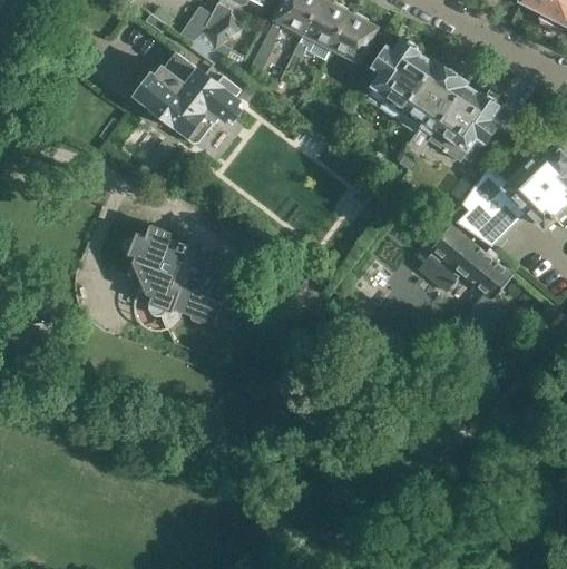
[(281,0),(271,21),(272,21),(262,41),(271,46),(281,26),(300,36),(318,0),(281,0)]
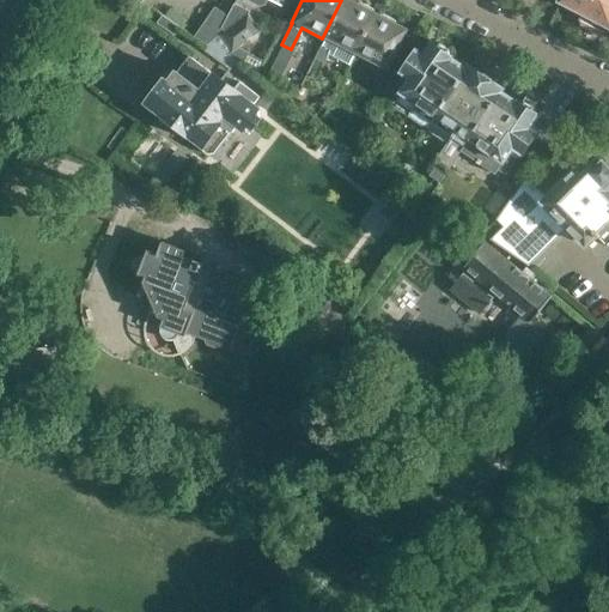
[(349,0),(341,0),(322,38),(318,46),(324,48),(322,53),(346,64),(372,12),(371,11),(371,10),(358,2),(357,4),(349,0)]
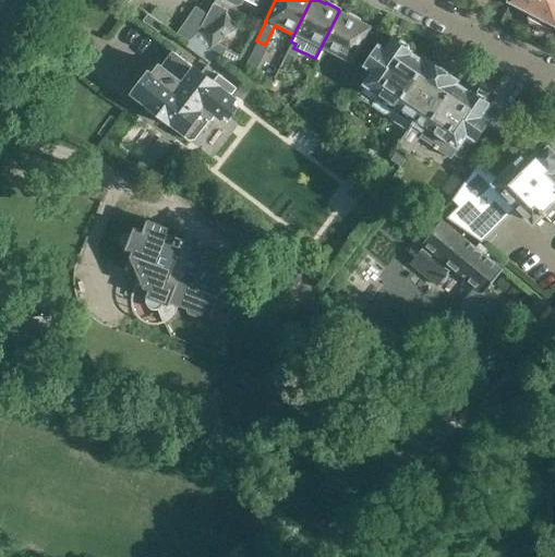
[(554,0),(508,0),(508,1),(529,12),(525,19),(550,32),(554,20),(554,0)]
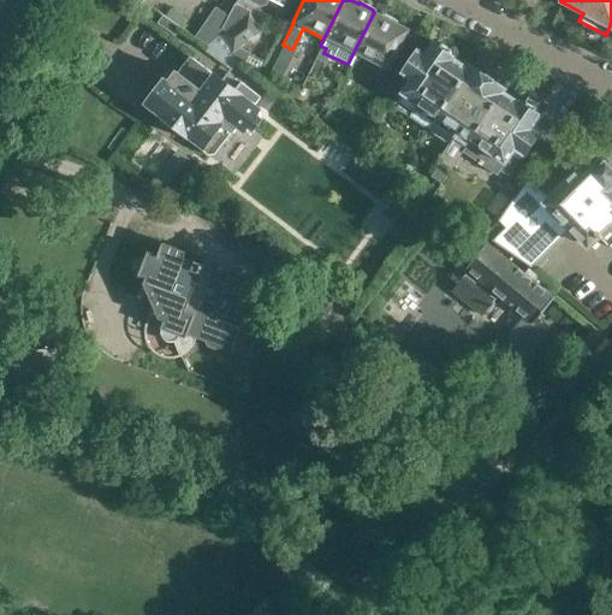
[(226,16),(213,7),(192,37),(205,46),(217,36),(226,16)]
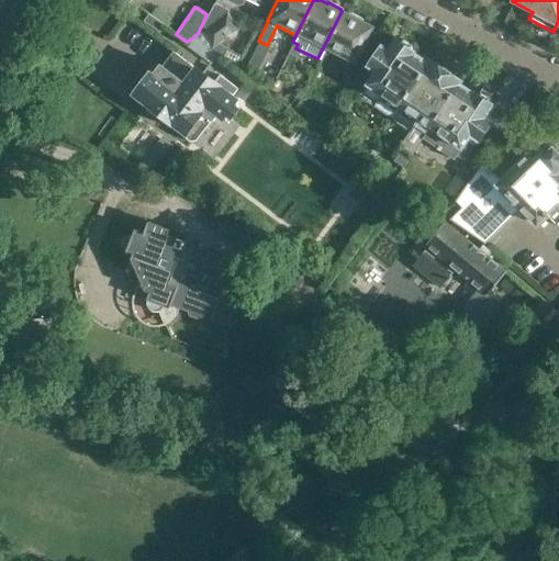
[(342,11),(323,49),(354,65),(373,27),(360,21),(361,20),(348,13),(348,14),(342,11)]
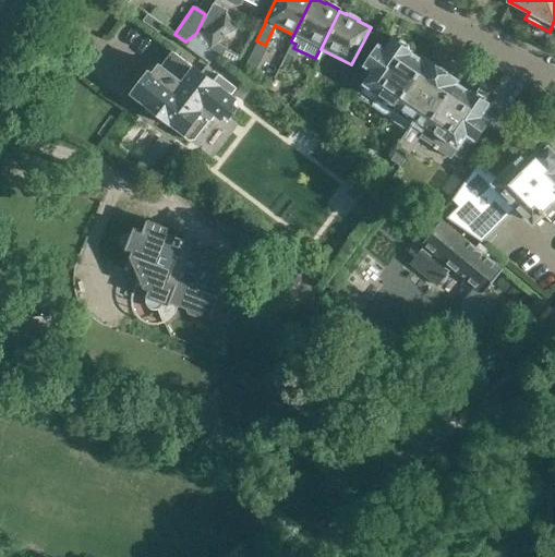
[(236,28),(222,13),(198,32),(209,47),(236,28)]
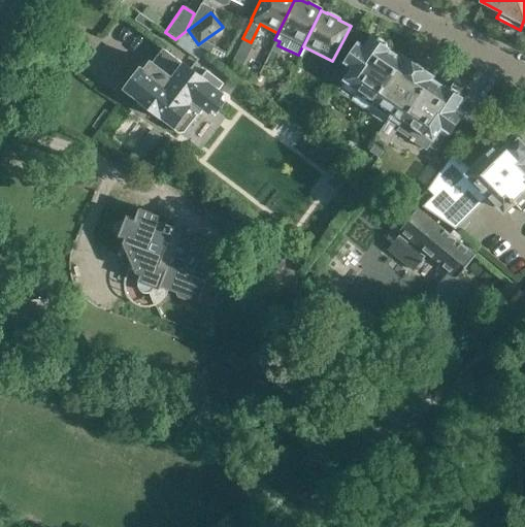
[(335,91),(365,111),(371,102),(402,58),(401,58),(399,60),(385,50),(384,42),(376,38),(369,39),(363,48),(357,44),(343,64),(349,68),(335,91)]
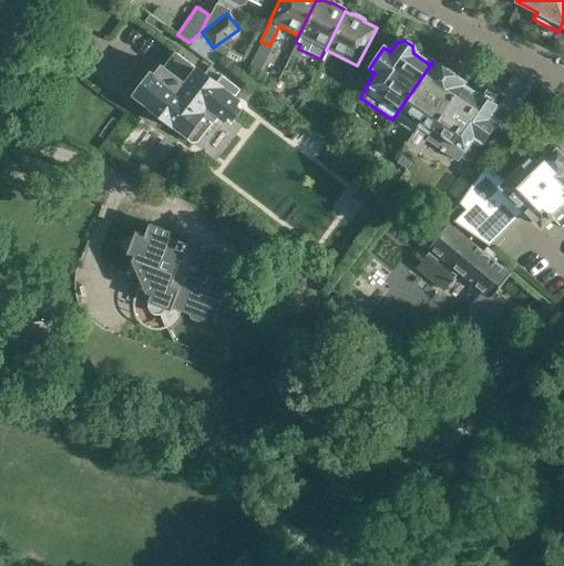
[(160,65),(154,73),(135,96),(185,134),(183,137),(191,143),(197,143),(218,115),(224,120),(232,117),(232,119),(237,111),(236,100),(233,98),(237,90),(221,76),(215,84),(173,53),(163,68),(160,65)]
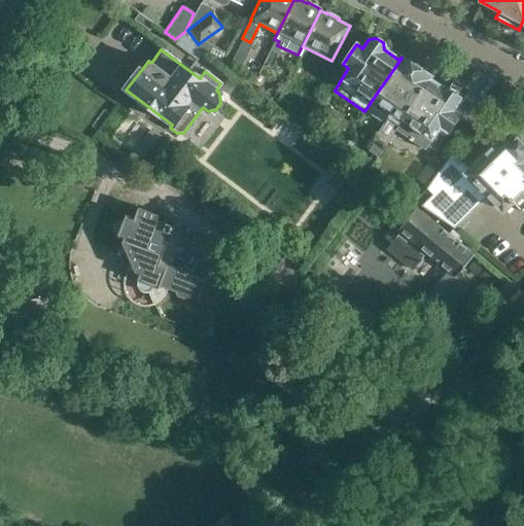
[(402,58),(371,102),(364,111),(383,123),(373,137),(373,142),(367,151),(375,156),(383,144),(399,120),(429,76),(420,71),(419,68),(413,64),(411,64),(402,58)]
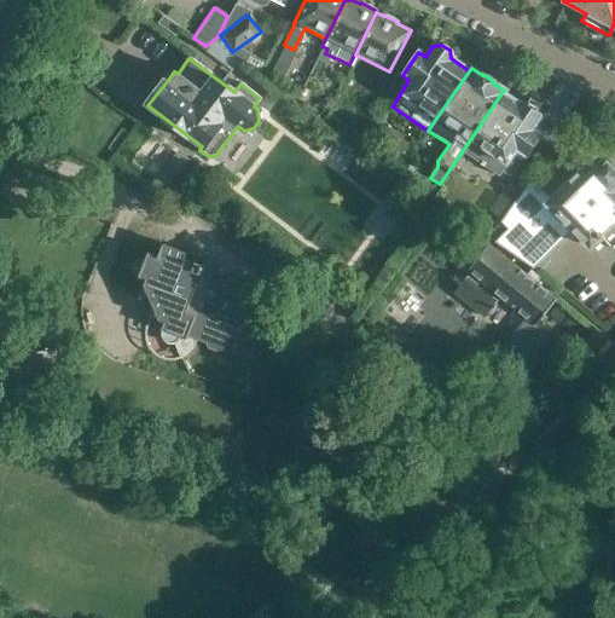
[(384,96),(392,82),(382,76),(375,91),(384,96)]
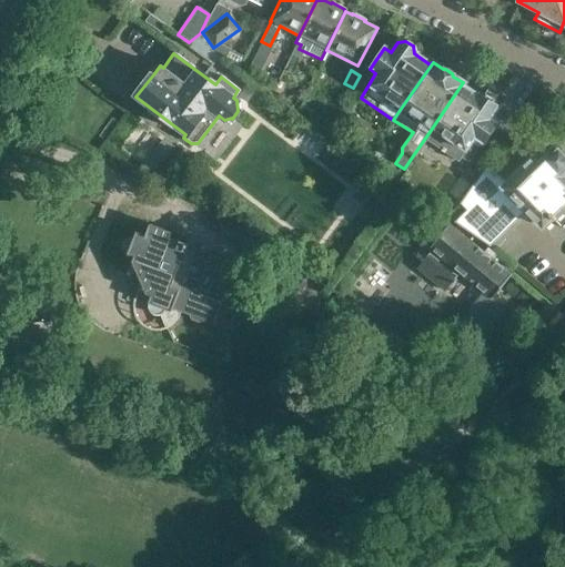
[(463,82),(431,130),(424,141),(457,163),(464,152),(465,153),(474,140),(478,143),(493,122),(486,118),(493,108),(493,100),(483,94),(480,95),(475,95),(461,85),(463,83),(463,82)]
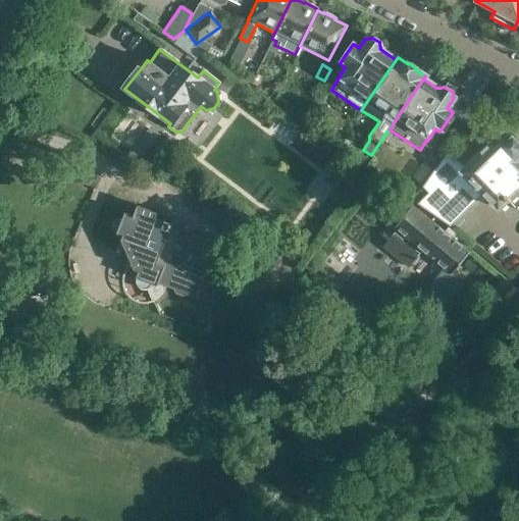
[(476,151),(497,129),(488,122),(468,144),(476,151)]
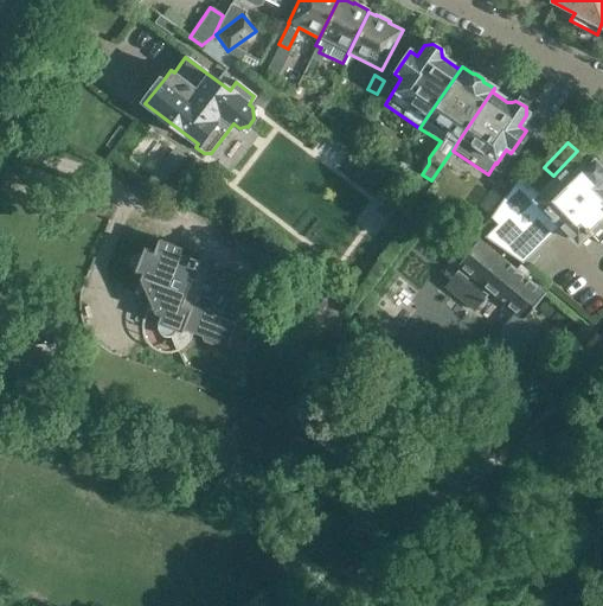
[(495,225),(482,237),(520,263),(557,227),(576,246),(587,235),(597,246),(602,238),(602,184),(602,180),(602,178),(602,179),(602,172),(594,163),(584,163),(576,171),(571,166),(569,168),(566,166),(538,193),(519,174),(488,218),(495,225)]
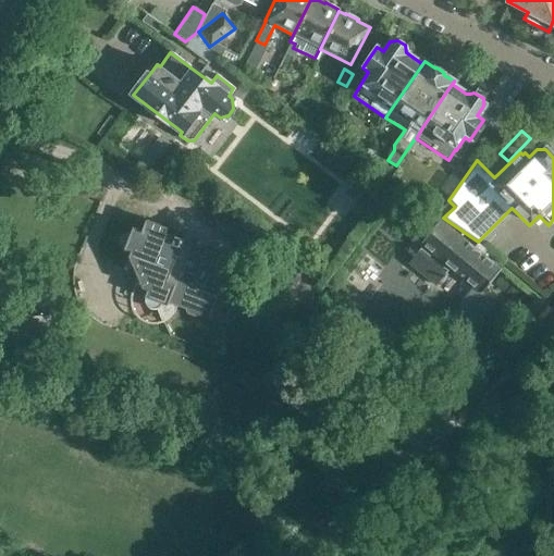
[(376,193),(361,185),(357,193),(371,200),(376,193)]
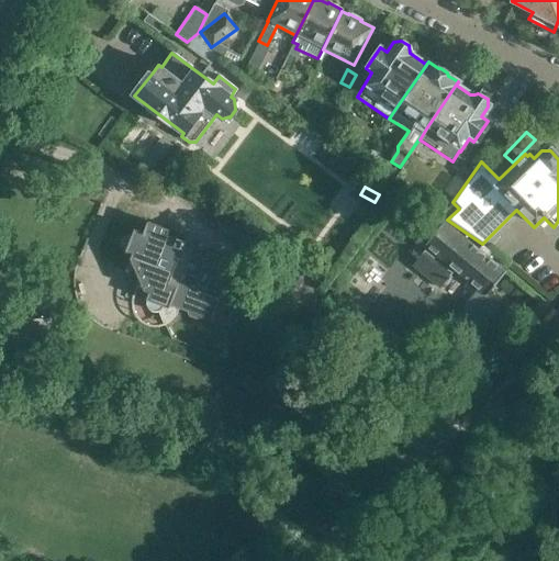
[(504,271),(443,222),(423,246),(426,247),(411,266),(439,288),(454,270),(476,288),(449,320),(472,337),(499,305),(485,294),(504,271)]
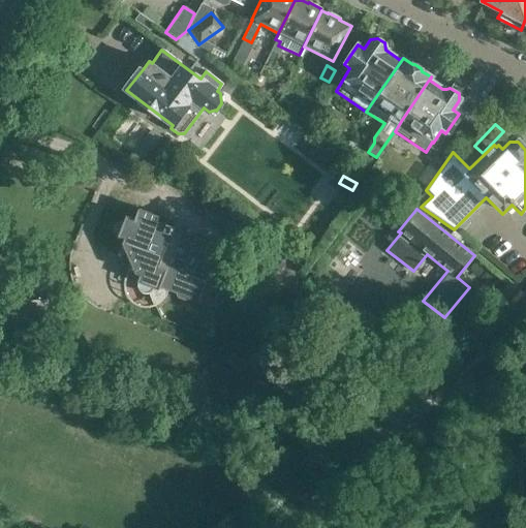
[(124,240),(119,252),(127,255),(130,262),(127,271),(140,276),(137,281),(136,284),(137,286),(138,289),(141,291),(143,292),(146,293),(148,292),(150,291),(153,288),(158,289),(159,287),(175,293),(176,297),(184,300),(188,299),(198,303),(209,277),(213,276),(216,267),(214,262),(216,258),(203,252),(200,256),(193,253),(199,239),(159,223),(161,218),(142,210),(137,220),(129,217),(126,223),(122,222),(119,222),(116,223),(113,226),(112,228),(111,229),(112,233),(113,235),(116,237),(124,240)]
